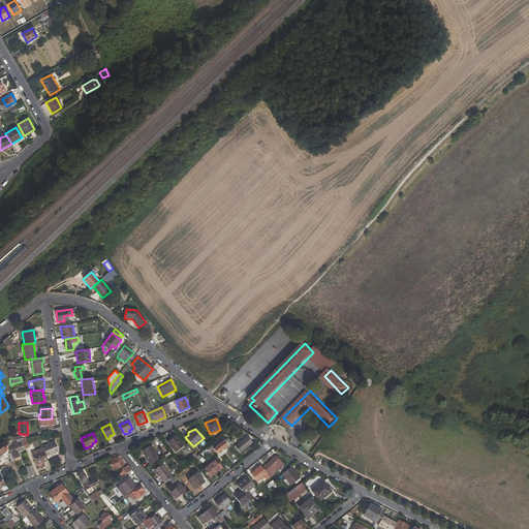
[(252,443),(247,436),(235,446),(240,453),(252,443)]
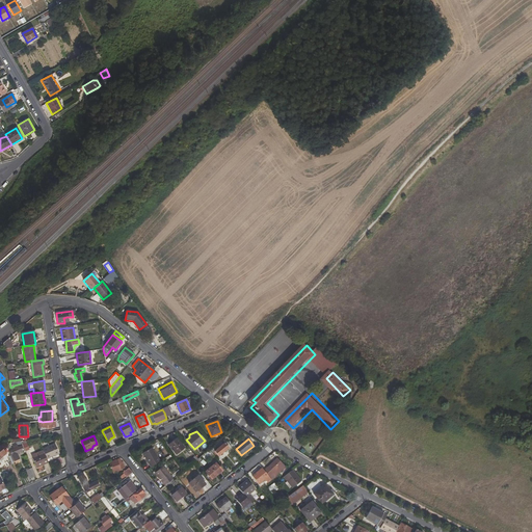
[(169,445),(176,454),(184,448),(177,440),(169,445)]
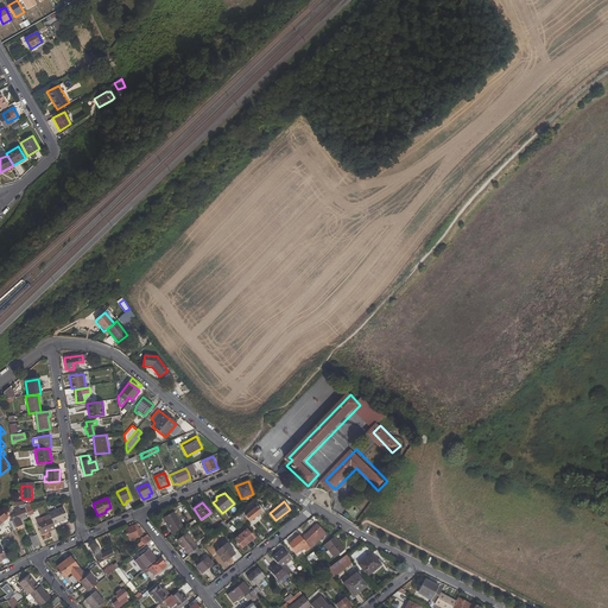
[(30,504),(24,505),(26,510),(29,517),(33,514),(30,504)]
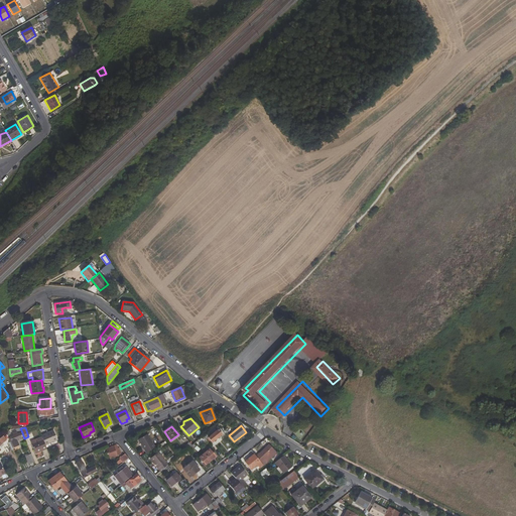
[(20,428),(19,428),(15,429),(16,431),(12,433),(13,435),(9,437),(13,447),(18,445),(16,439),(22,436),(20,433),(22,432),(20,428)]
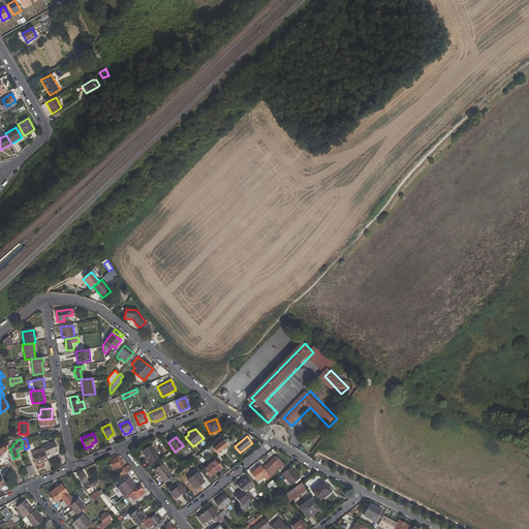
[(223,440),(218,444),(216,441),(213,443),(209,447),(213,453),(215,456),(227,445),(223,440)]
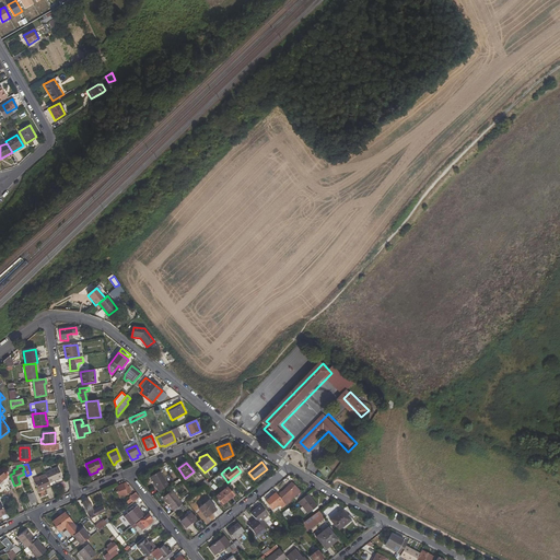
[(57,467),(45,473),(46,477),(49,483),(61,478),(57,467)]
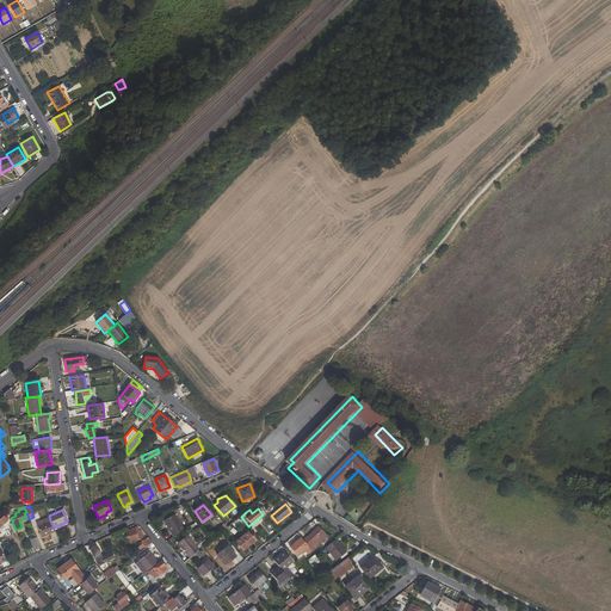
[(174,514),(164,522),(172,537),(184,530),(174,514)]
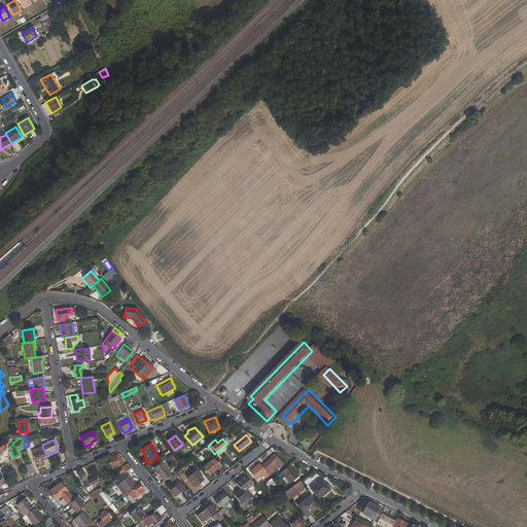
[(6,449),(3,445),(0,447),(0,459),(1,459),(3,462),(10,457),(6,449)]
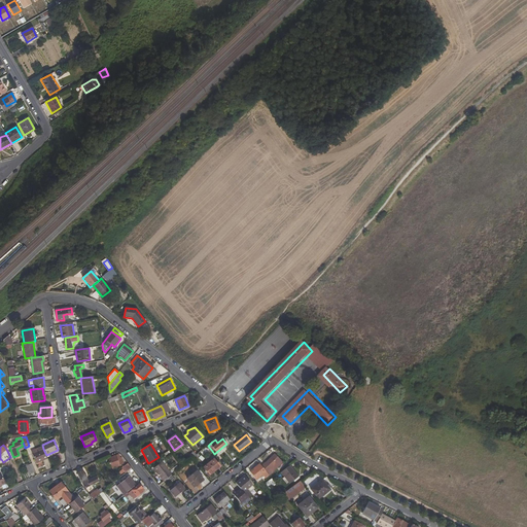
[(32,454),(36,463),(47,459),(46,455),(43,449),(32,454)]
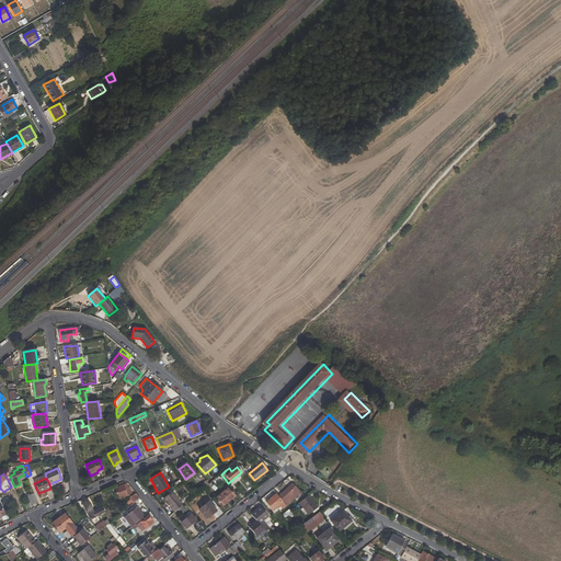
[(129,488),(128,488),(126,483),(115,489),(119,499),(132,494),(129,488)]
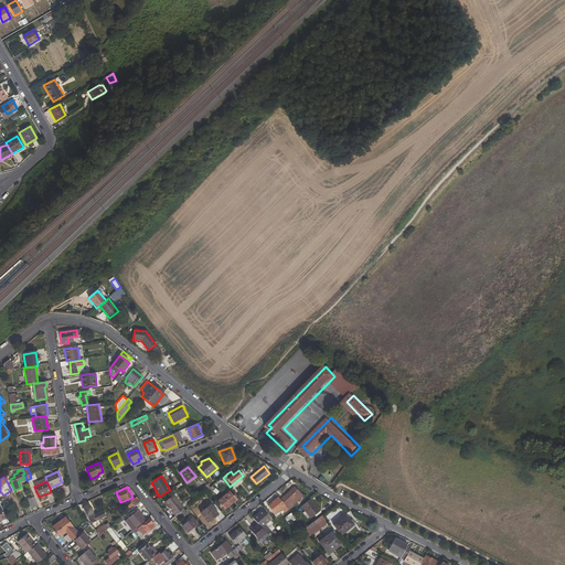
[(304,497),(294,487),(280,500),(289,510),(304,497)]
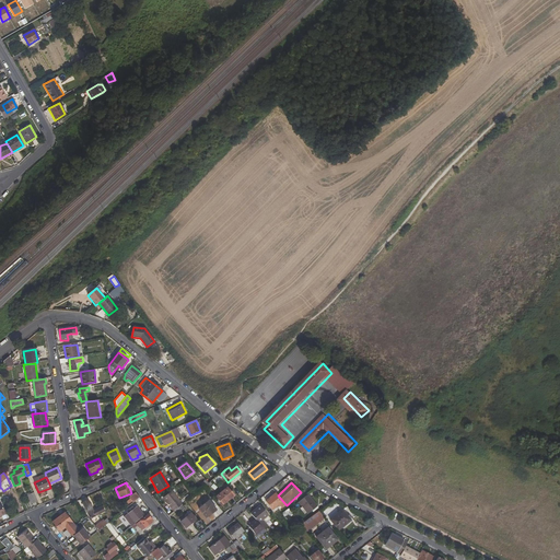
[(222,504),(233,497),(223,483),(218,488),(221,492),(216,497),(222,504)]
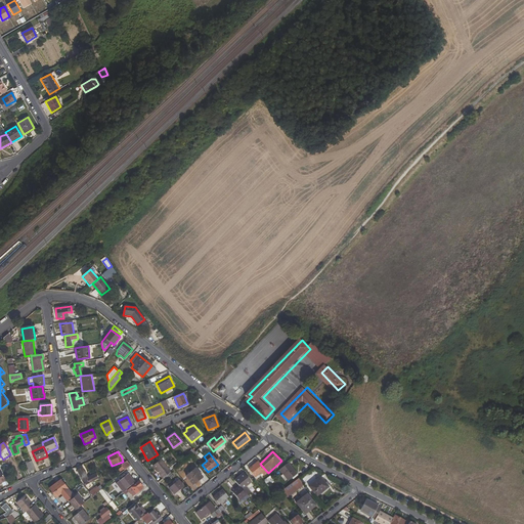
[(161,460),(151,466),(162,479),(163,478),(170,472),(171,472),(161,460)]
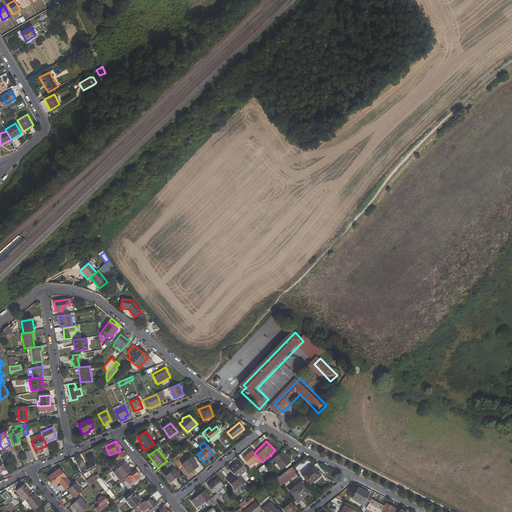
[(24,453),(28,461),(34,459),(31,450),(24,453)]
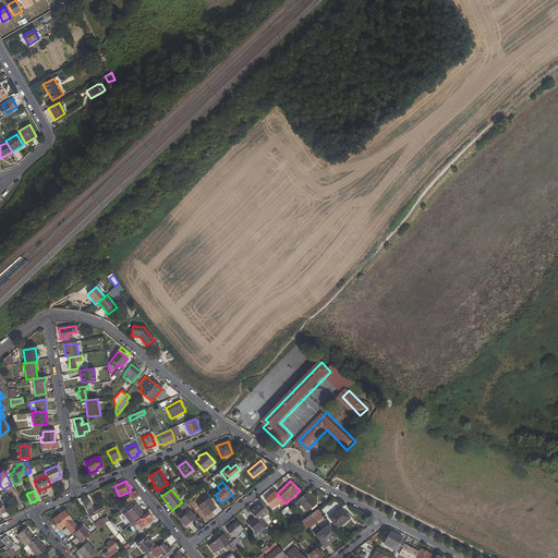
[(132,500),(133,501),(138,496),(135,490),(129,496),(129,497),(125,500),(129,504),(132,500)]
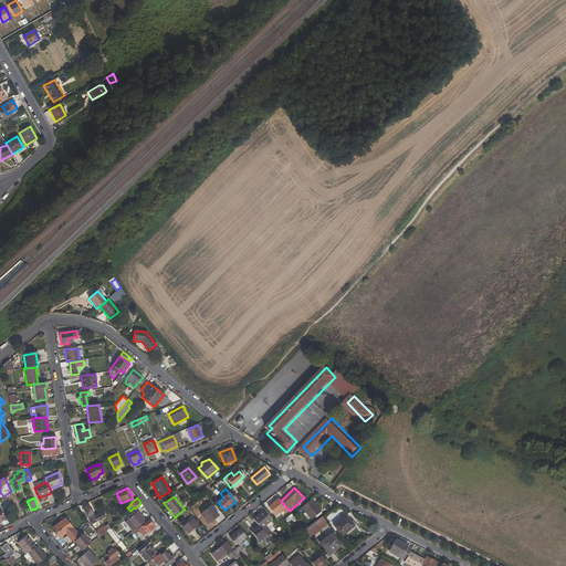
[(285,506),(281,501),(280,500),(276,502),(275,501),(272,503),(273,505),(270,507),(275,515),(285,506)]
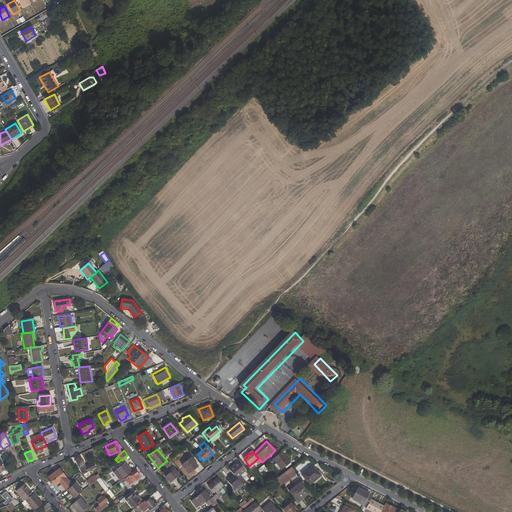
[(286,468),(291,465),(281,453),(273,459),(281,470),(285,467),(286,468)]
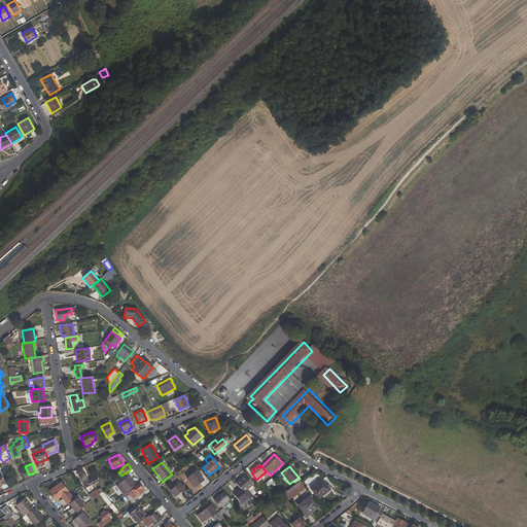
[(77,473),(84,488),(98,482),(96,478),(88,482),(82,471),(77,473)]
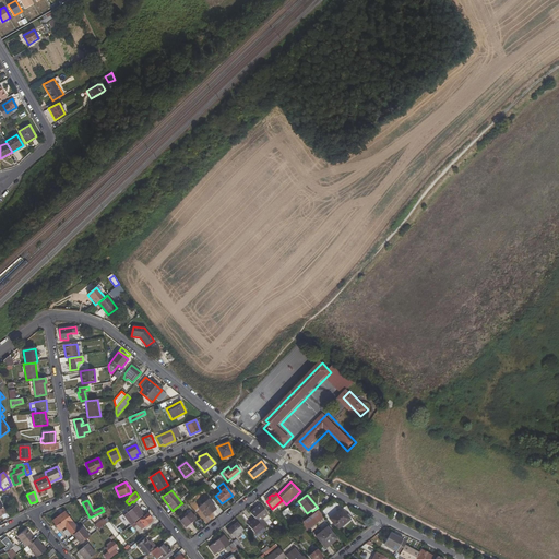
[(199,508),(206,516),(215,509),(207,500),(199,508)]
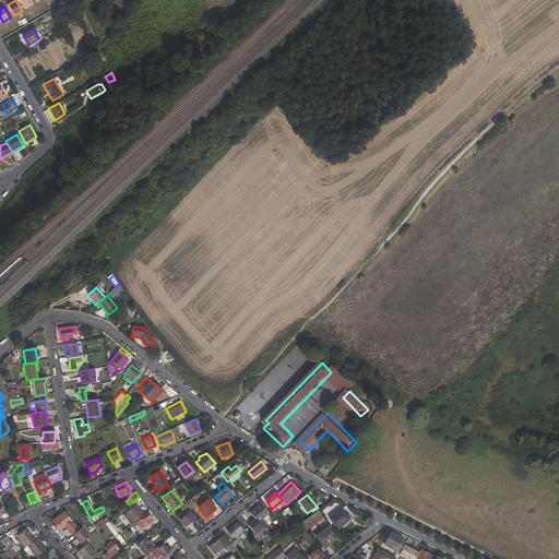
[(177,513),(183,508),(181,503),(174,510),(177,513)]
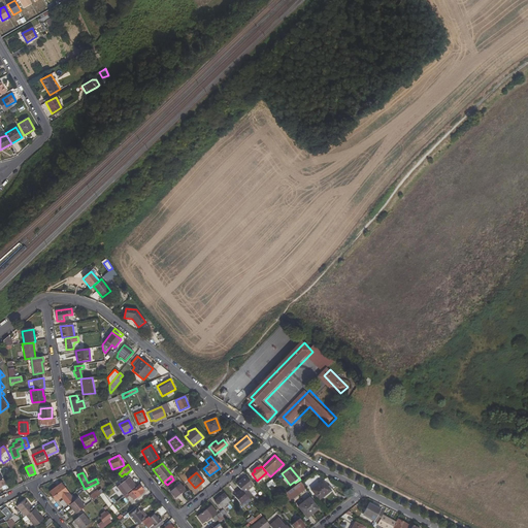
[(253,486),(245,476),(236,484),(240,490),(249,500),(253,497),(248,490),(253,486)]
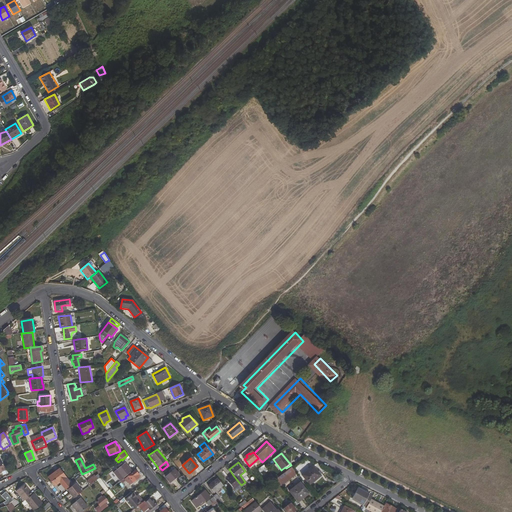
[(116,470),(123,479),(132,471),(125,463),(116,470)]
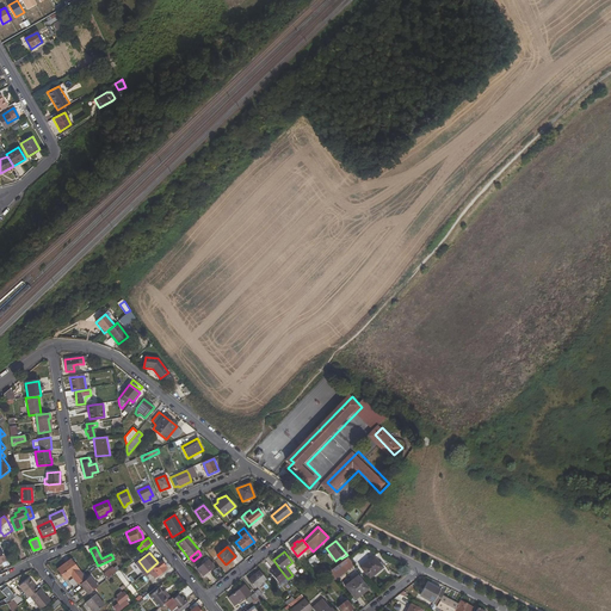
[(360,567),(369,578),(372,575),(374,578),(386,568),(382,562),(380,565),(372,556),(360,567)]
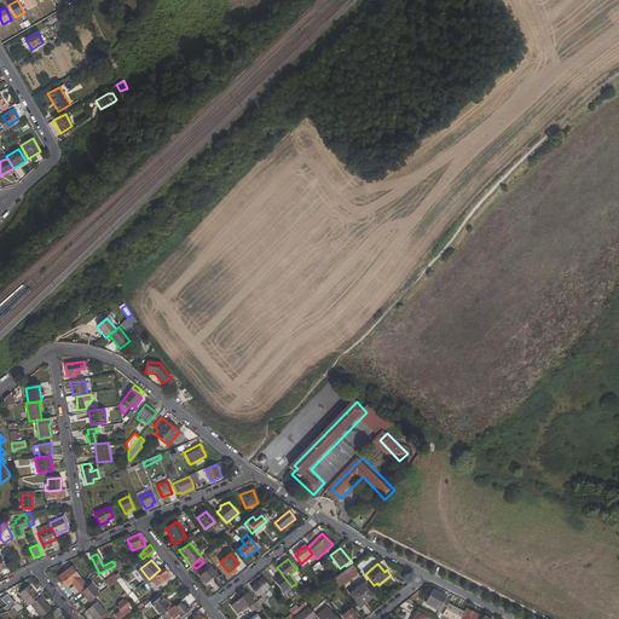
[(352,565),(333,579),(339,586),(358,572),(352,565)]
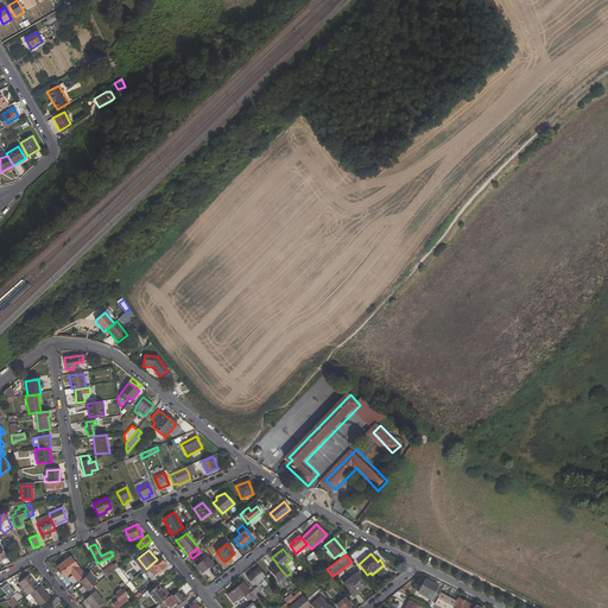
[(65,577),(70,572),(77,581),(84,575),(69,557),(57,567),(65,577)]
